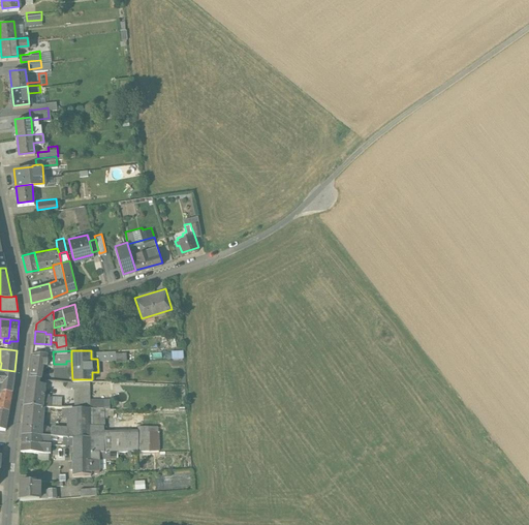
[(47,351),(31,352),(28,375),(39,376),(41,363),(47,363),(47,351)]
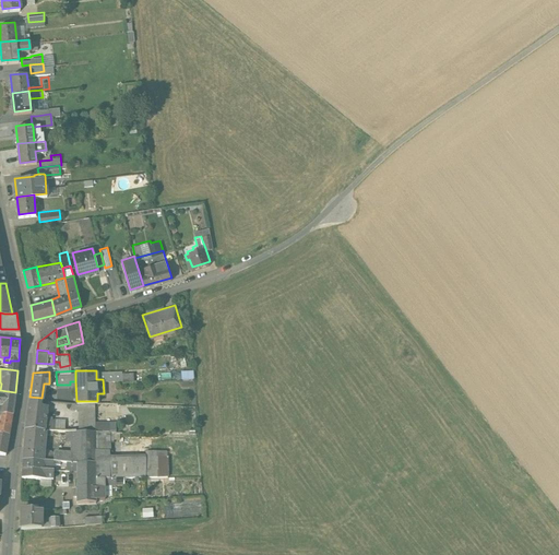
[(0,390),(0,413),(1,413),(1,411),(12,412),(14,403),(15,392),(0,390)]
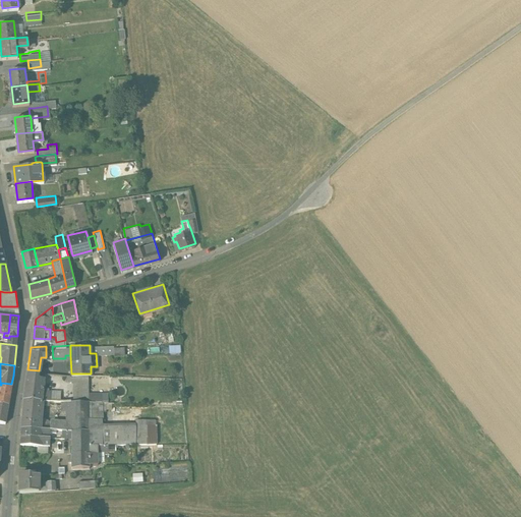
[(39,370),(27,369),(23,397),(42,398),(43,382),(43,377),(43,370),(39,370)]
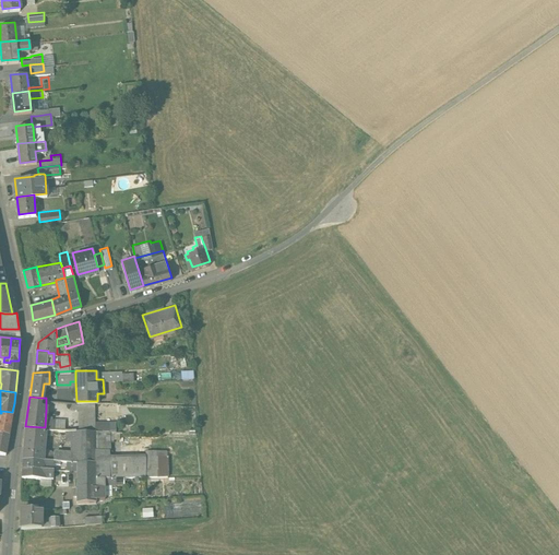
[(76,409),(52,406),(46,410),(45,427),(54,427),(66,427),(108,429),(108,424),(108,412),(113,412),(113,410),(108,410),(95,410),(95,408),(76,409)]
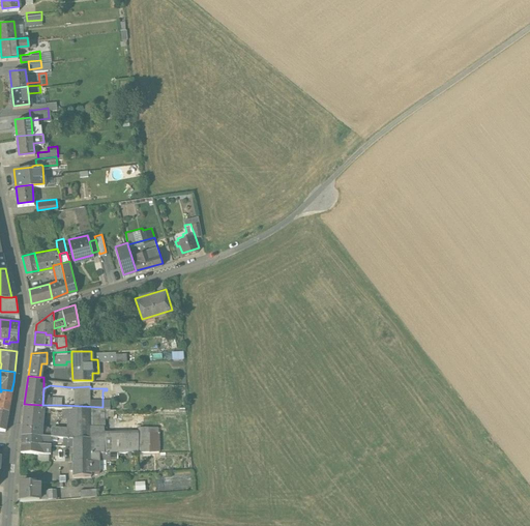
[(11,390),(1,389),(1,391),(0,397),(0,396),(0,408),(8,409),(11,390)]
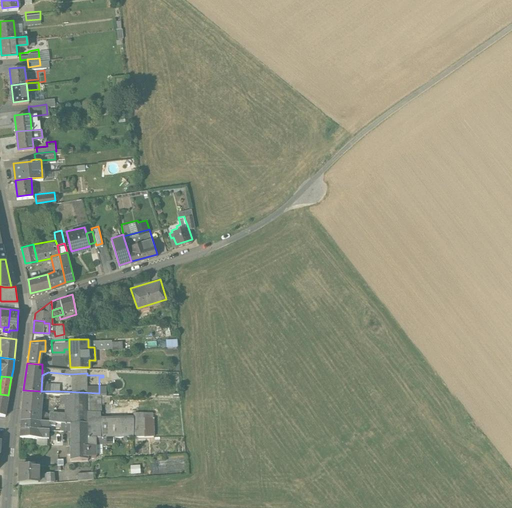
[(41,391),(23,390),(22,405),(40,407),(40,395),(41,391)]
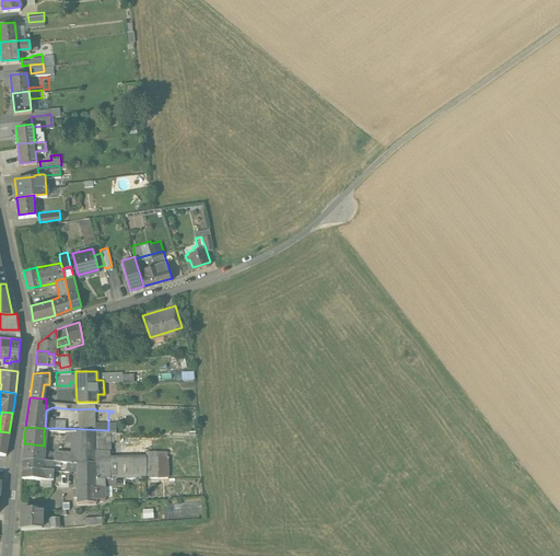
[(108,430),(66,428),(66,439),(77,440),(77,449),(108,449),(108,440),(108,430)]
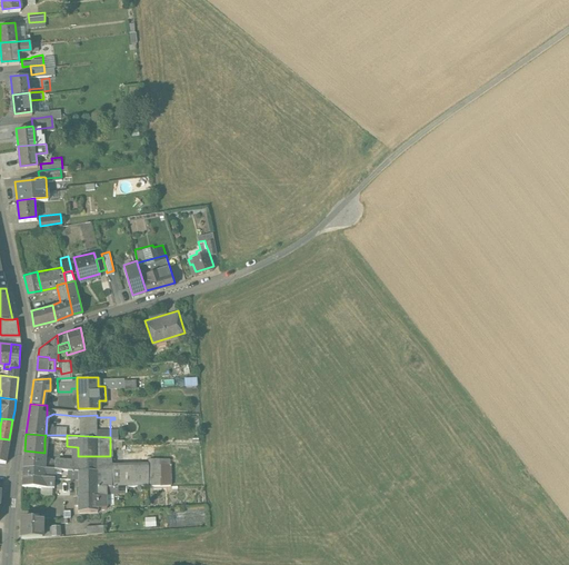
[(9,439),(0,438),(0,458),(6,459),(9,439)]
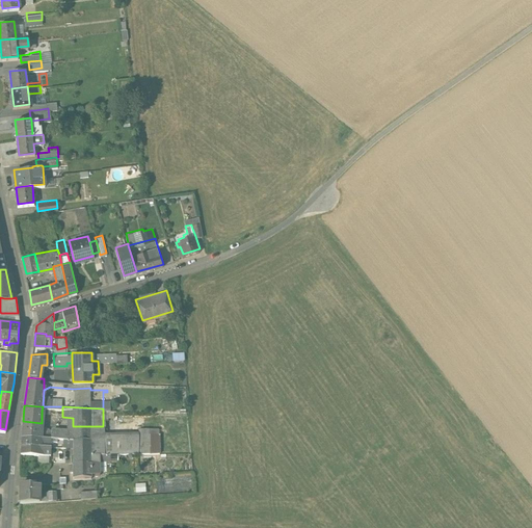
[(42,423),(23,421),(22,434),(41,436),(41,430),(42,423)]
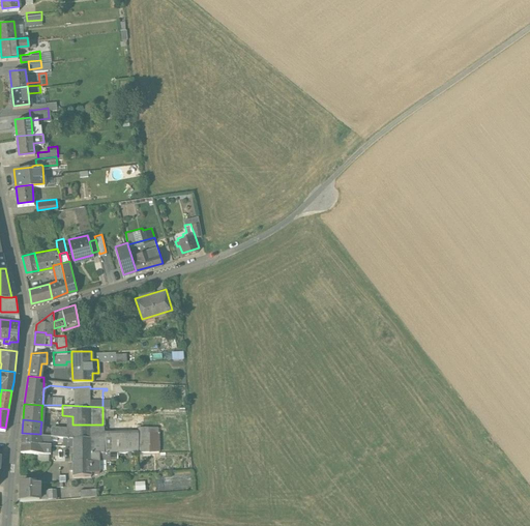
[(72,426),(61,426),(61,427),(51,426),(51,430),(40,429),(40,434),(57,436),(62,436),(72,437),(90,437),(90,450),(102,450),(102,431),(102,425),(72,425),(72,426)]
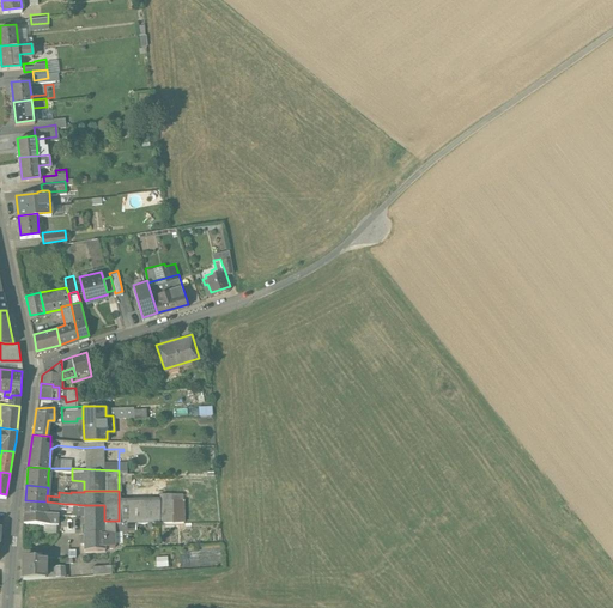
[(159,497),(119,498),(119,521),(126,521),(159,520),(159,497)]
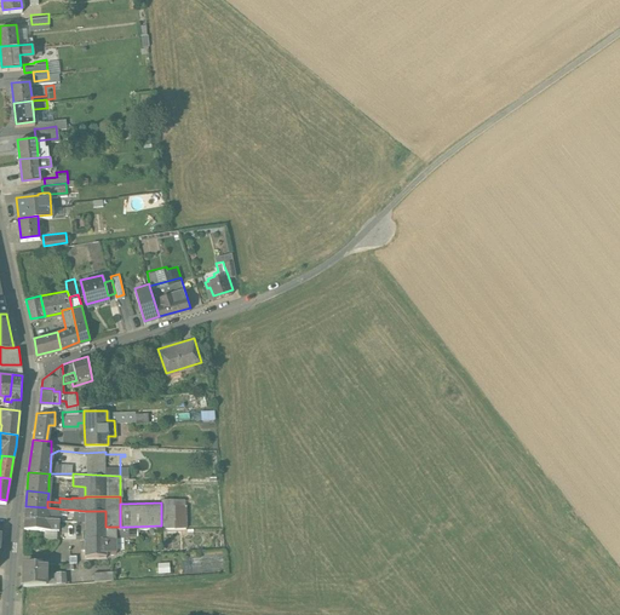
[(174,503),(161,503),(161,526),(174,526),(174,503)]
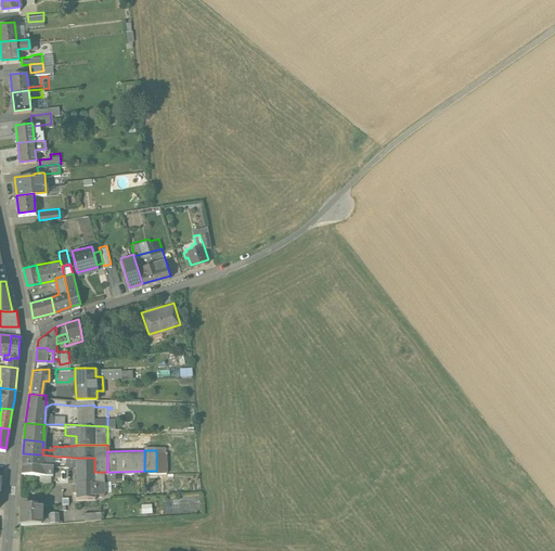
[(166,450),(156,450),(156,471),(167,471),(166,450)]
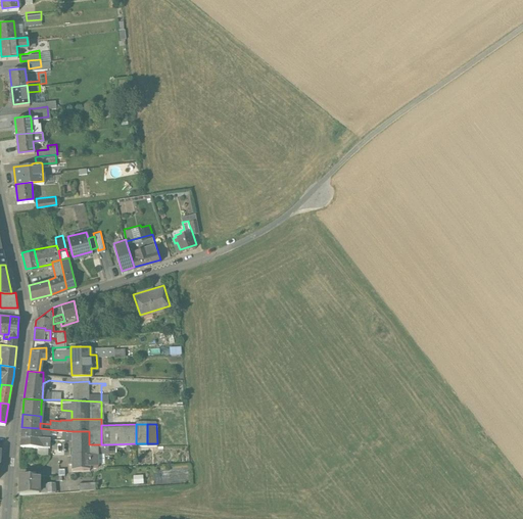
[(40,428),(21,427),(20,435),(50,436),(51,432),(56,432),(56,430),(40,428)]
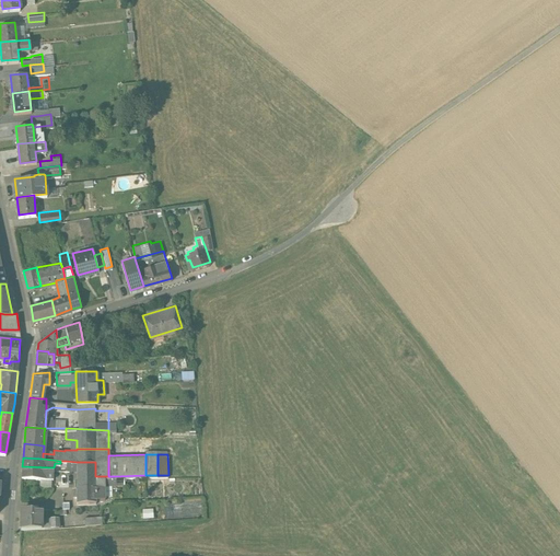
[(95,462),(77,462),(77,465),(78,476),(76,476),(76,485),(86,485),(95,485),(95,476),(95,462)]
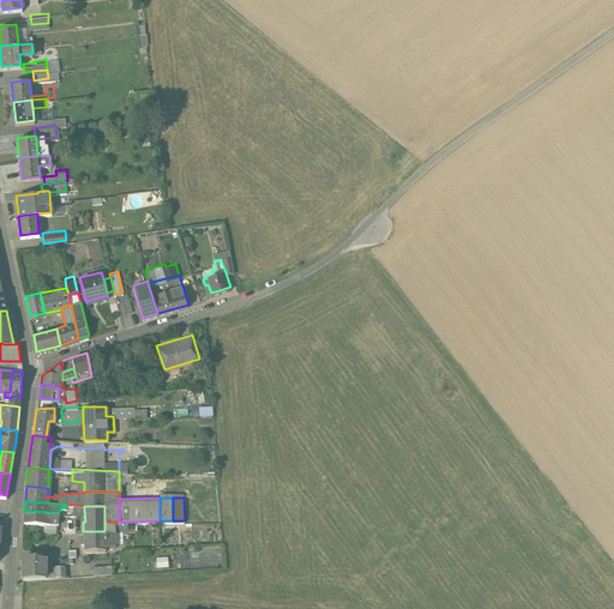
[(79,513),(73,513),(73,522),(83,522),(85,522),(84,510),(79,513)]
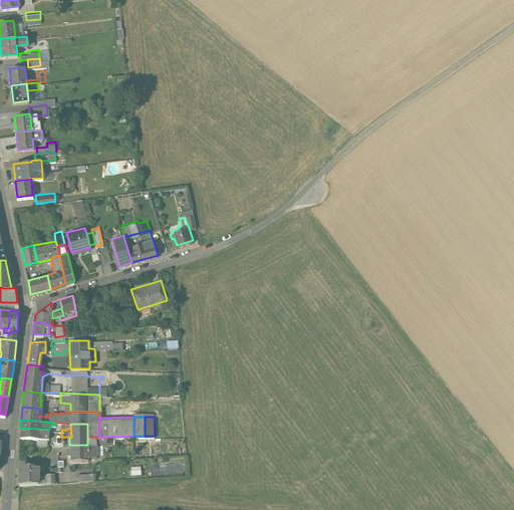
[(49,429),(20,428),(20,437),(49,437),(49,429)]
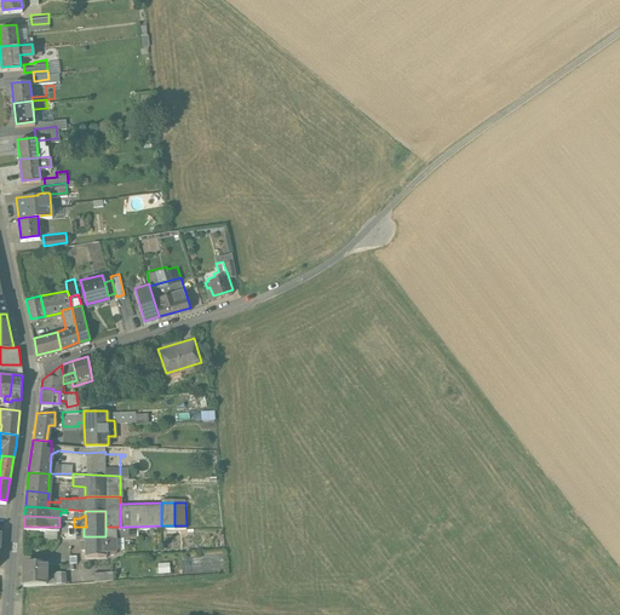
[(105,527),(105,536),(96,536),(96,555),(107,553),(107,550),(116,550),(116,534),(127,534),(127,527),(120,527),(105,527)]
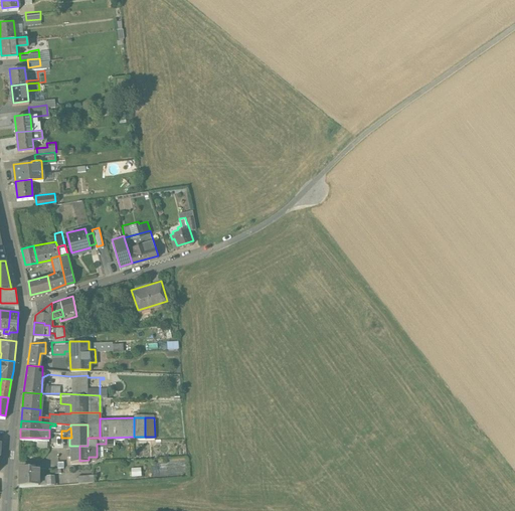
[(69,446),(67,446),(67,450),(70,450),(70,461),(79,461),(79,446),(69,446)]
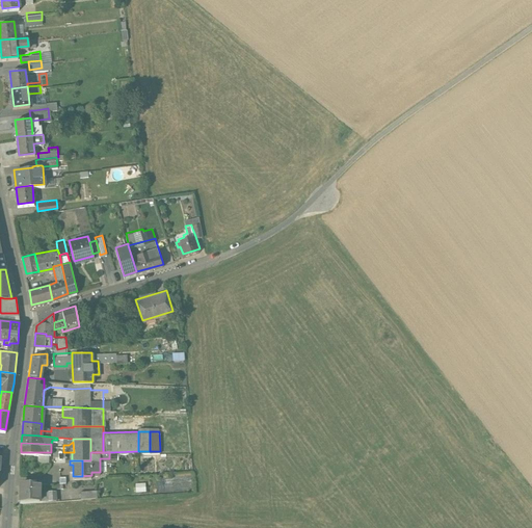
[(144,487),(143,479),(135,479),(135,487),(144,487)]
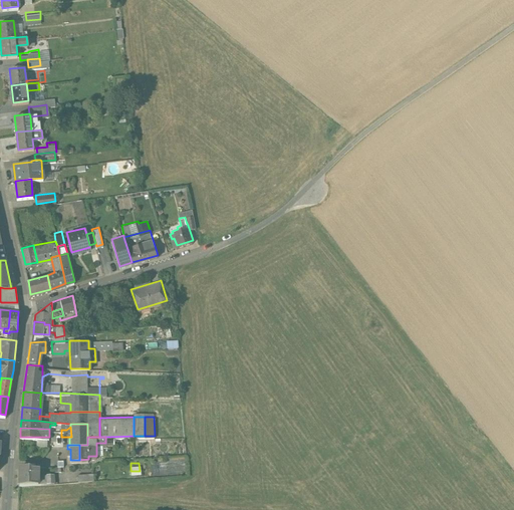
[(37,465),(19,466),(19,484),(46,482),(46,476),(40,476),(40,478),(38,479),(37,465)]
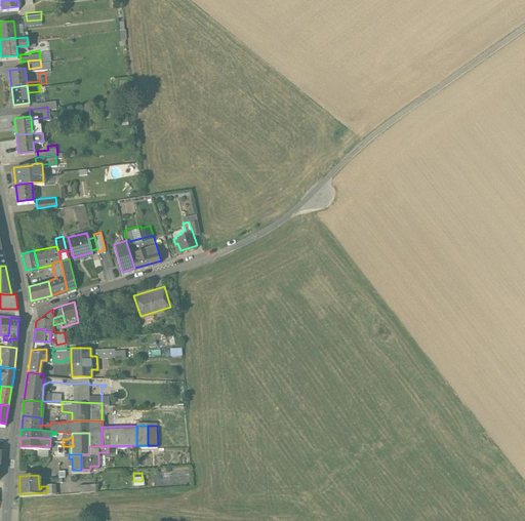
[(94,481),(79,482),(80,489),(95,488),(94,481)]
